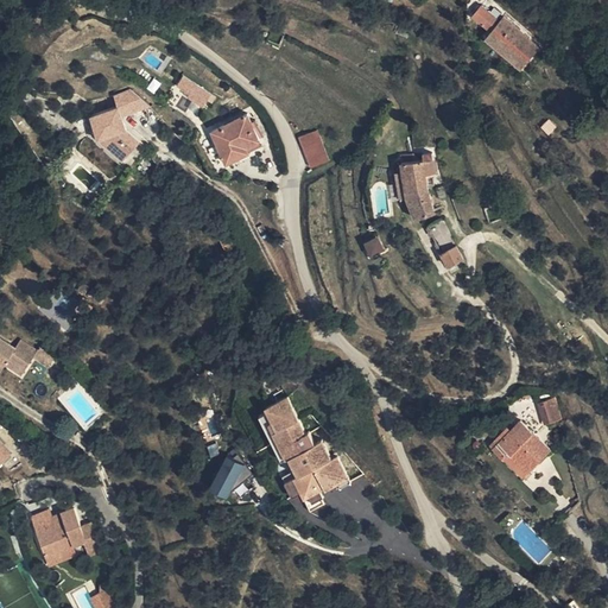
[(505,43),(501,46),(524,67),(540,46),(505,16),(501,19),(482,4),(474,13),(493,29),(491,31),(505,43)]
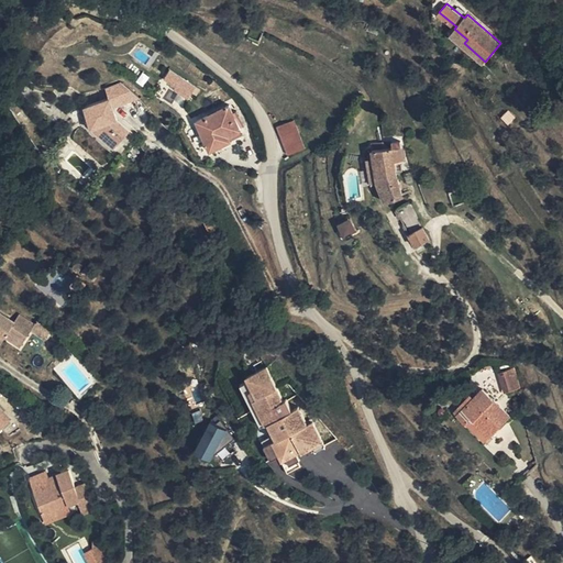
[(368,30),(378,34),(382,26),(372,22),(368,30)]
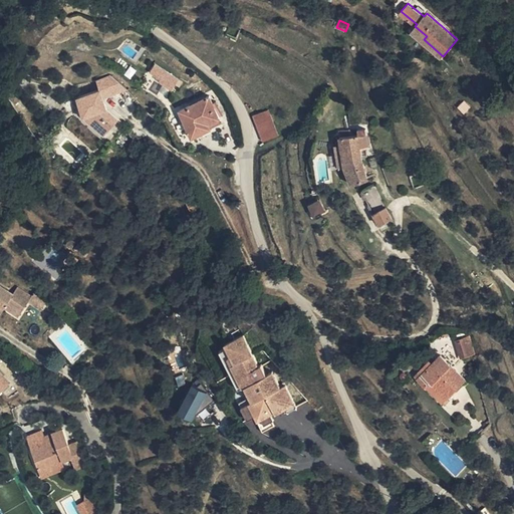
[(412,29),(424,39),(427,36),(415,26),(412,29)]
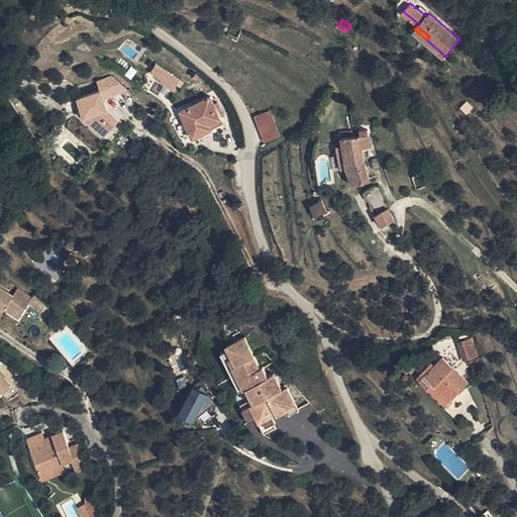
[(156,64),(147,76),(173,92),(180,80),(156,64)]
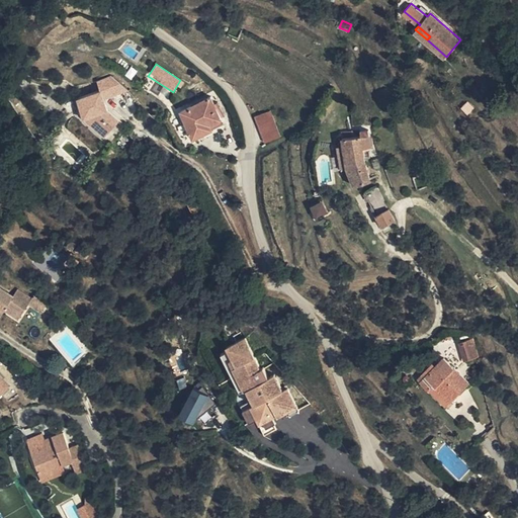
[(99,92),(75,100),(84,127),(93,124),(97,136),(115,130),(105,99),(122,93),(115,74),(95,81),(99,92)]
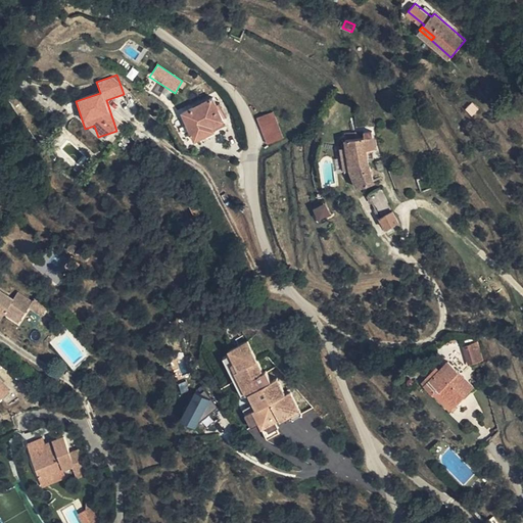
[(196,138),(216,130),(214,126),(224,121),(219,109),(217,105),(214,98),(202,103),(202,105),(194,109),(193,106),(184,111),(196,138)]
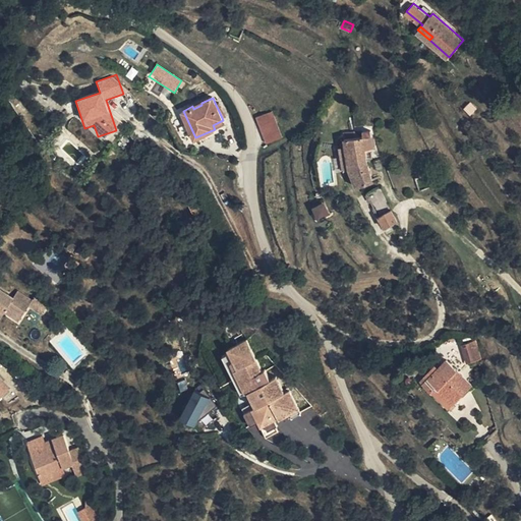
[(469,103),(465,106),(471,113),(476,109),(471,102),(469,103)]
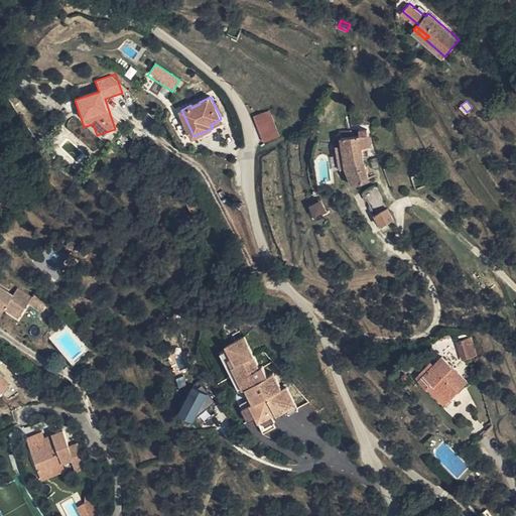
[(280,135),(270,110),(255,116),(265,141),(280,135)]
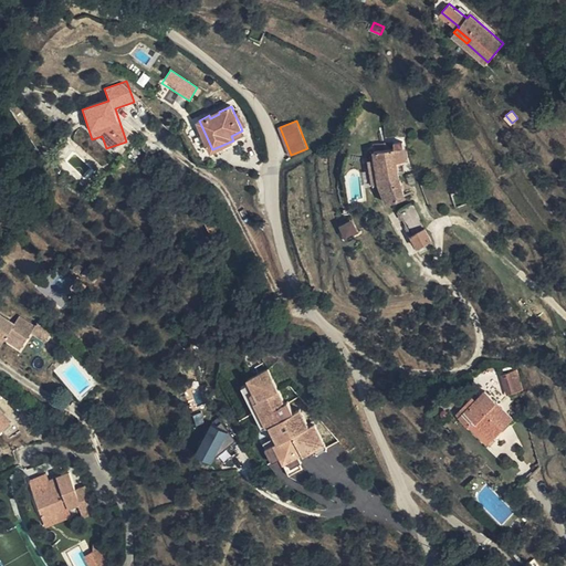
[(231,136),(233,140),(244,135),(242,130),(231,136)]
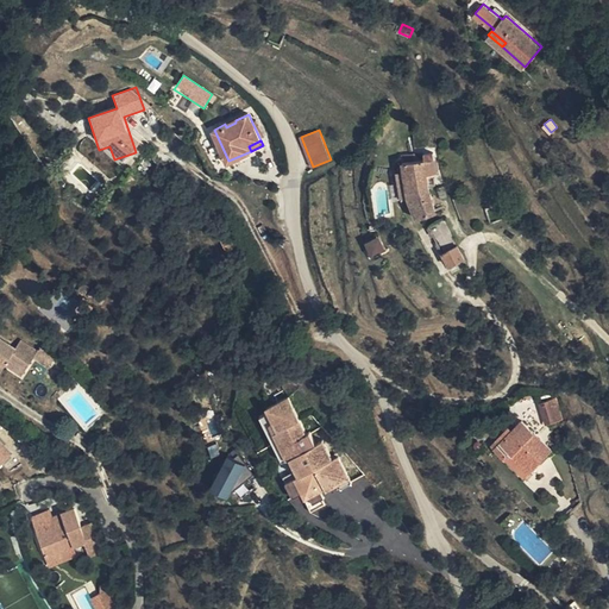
[(425,159),(418,161),(421,187),(429,186),(431,186),(426,159),(425,159)]
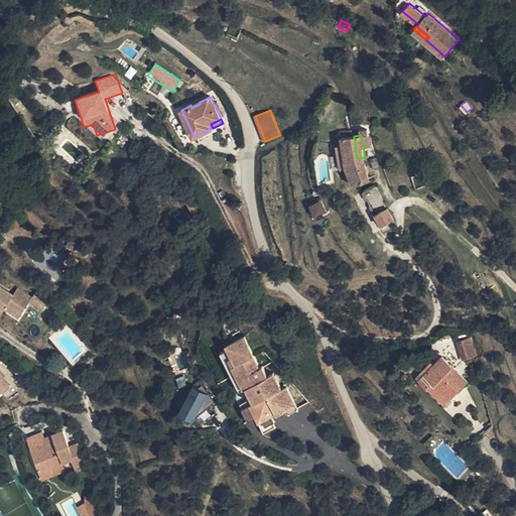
[(367,135),(361,135),(365,157),(370,156),(367,135)]
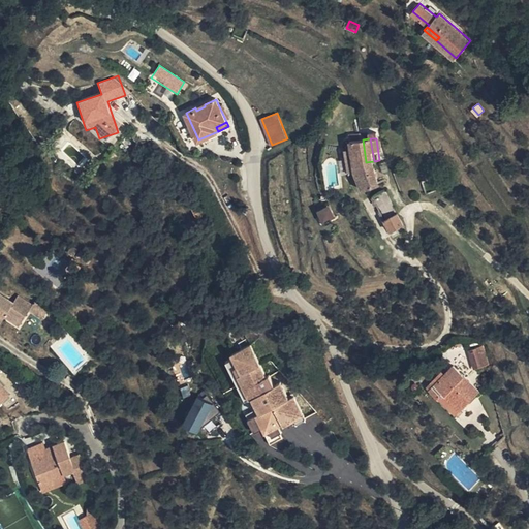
[(366,162),(363,139),(350,141),(352,149),(355,168),(349,169),(350,173),(355,172),(367,168),(366,162)]
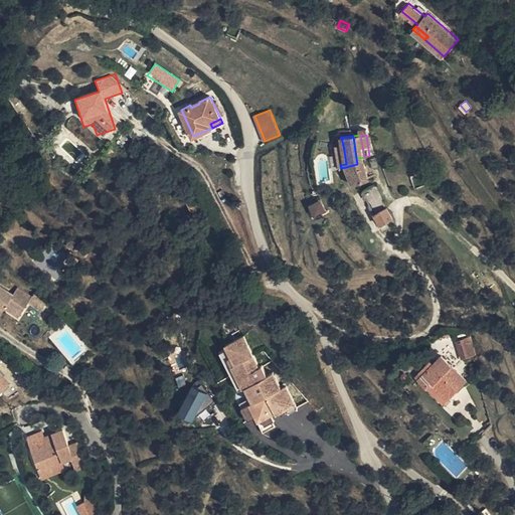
[(346,164),(343,145),(337,146),(340,165),(346,164)]
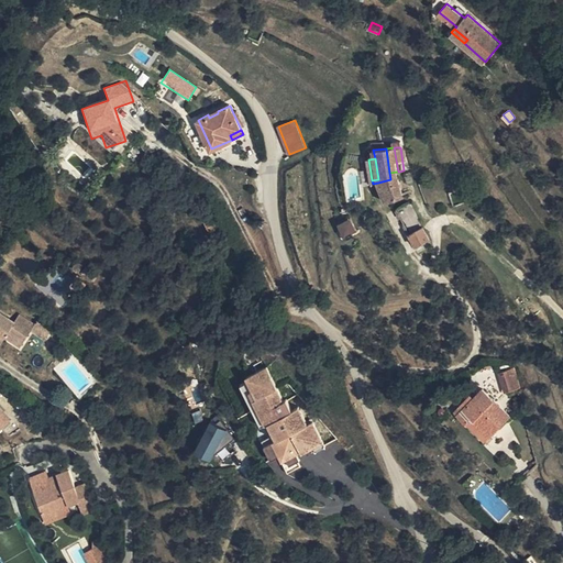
[(397,172),(389,173),(390,179),(378,183),(386,201),(397,198),(396,195),(403,192),(399,178),(397,172)]
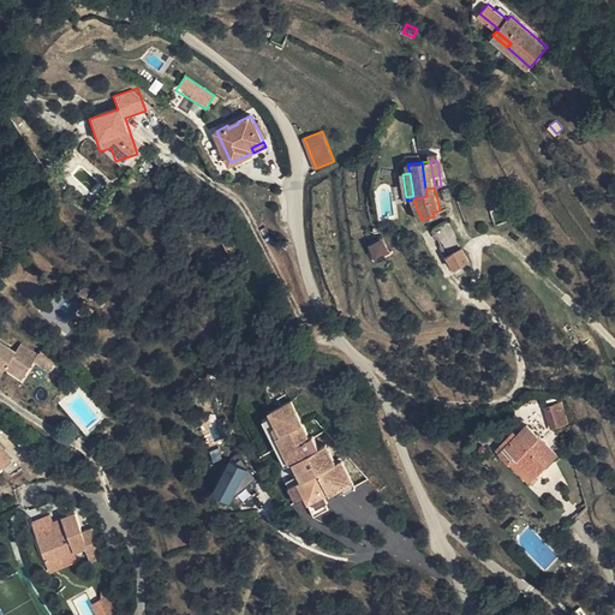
[(469,261),(448,220),(434,228),(454,268),(469,261)]
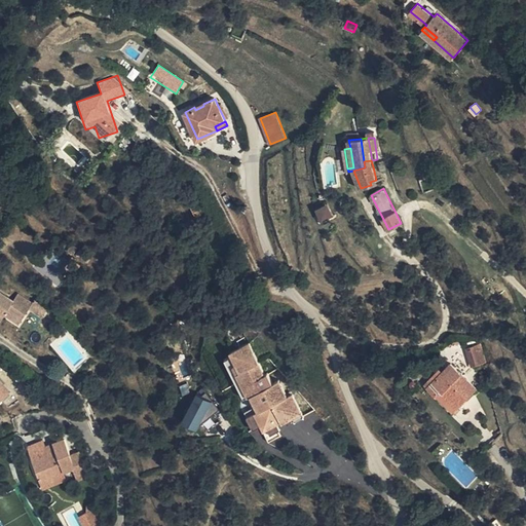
[(196,218),(205,213),(199,202),(190,208),(196,218)]
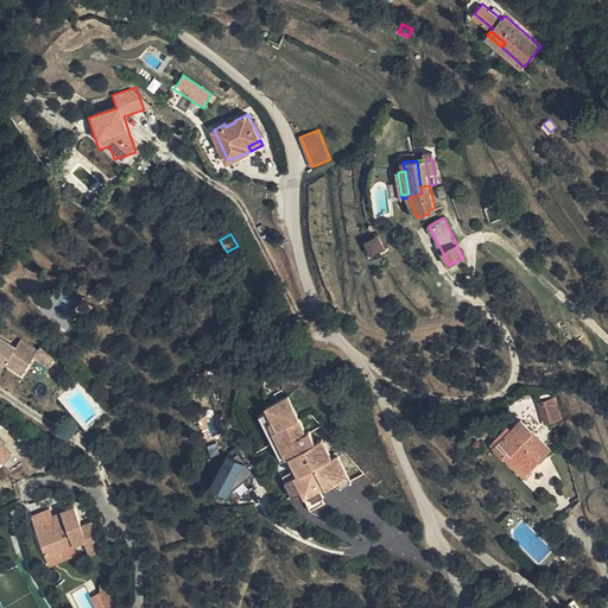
[(369,258),(385,251),(378,236),(362,244),(369,258)]
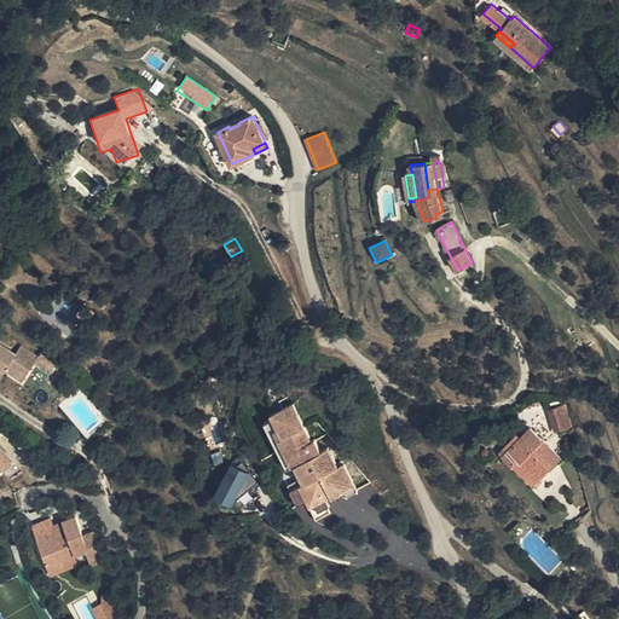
[(202,268),(206,270),(207,264),(200,262),(192,267),(196,272),(202,268)]
